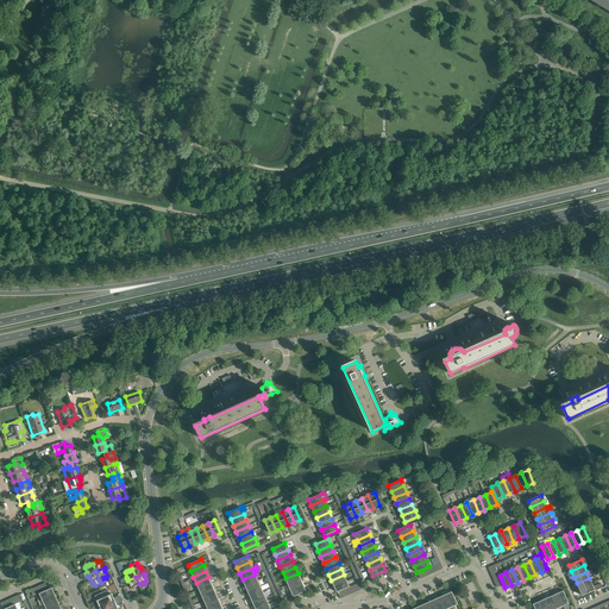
[(286,578),(288,584),(301,579),(299,573),(286,578)]
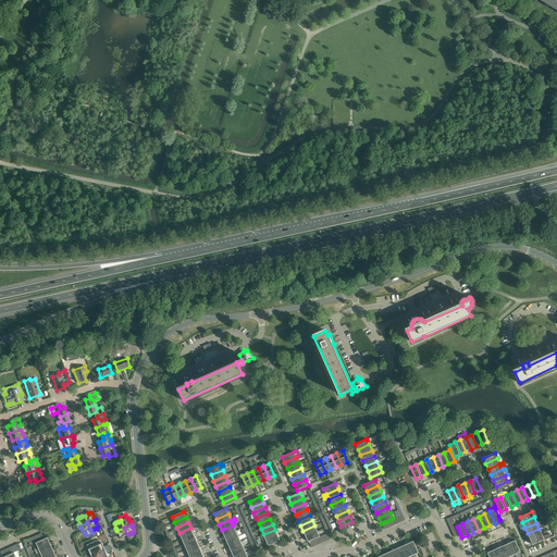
[(236,531),(233,525),(222,530),(224,535),(236,531)]
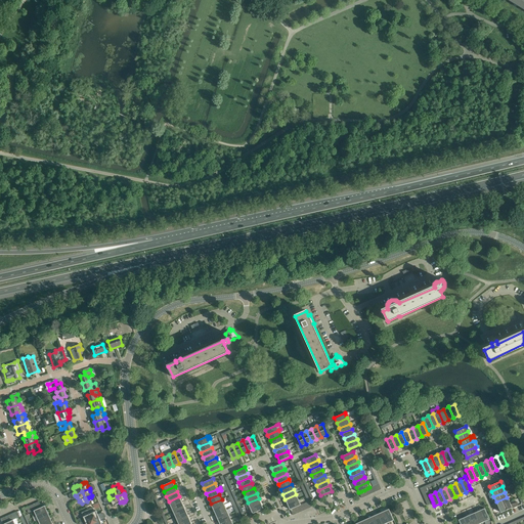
[(285,499),(288,505),(298,499),(296,494),(285,499)]
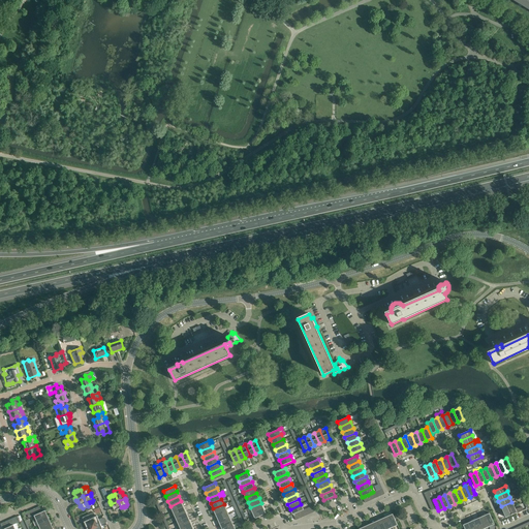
[(119,508),(121,507),(118,501),(111,504),(112,506),(112,505),(113,507),(115,510),(116,509),(116,510),(119,509),(119,508)]
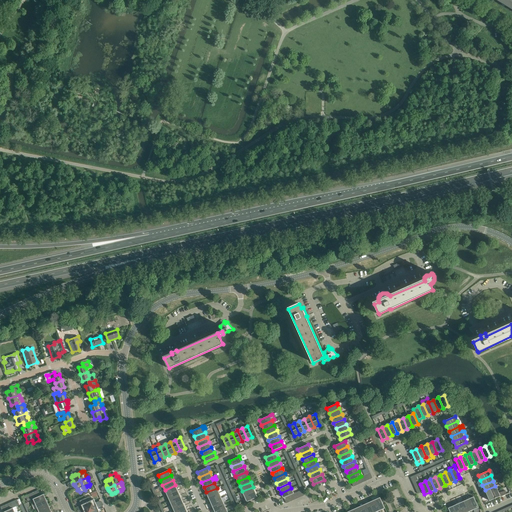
[(167,495),(178,490),(175,485),(165,490),(167,495)]
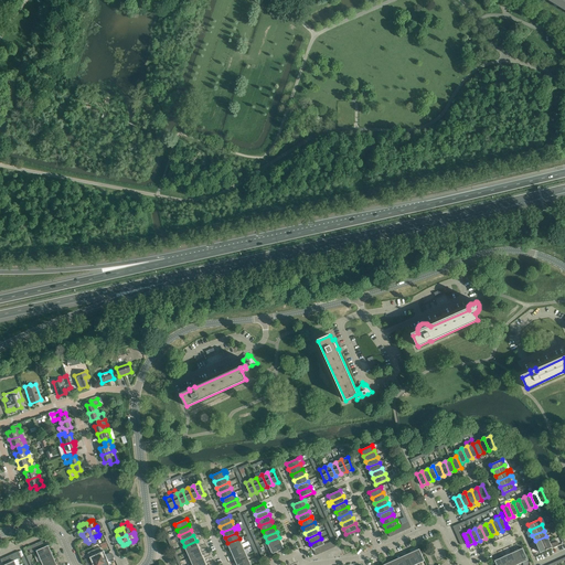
[(537,546),(550,542),(546,536),(535,541),(537,546)]
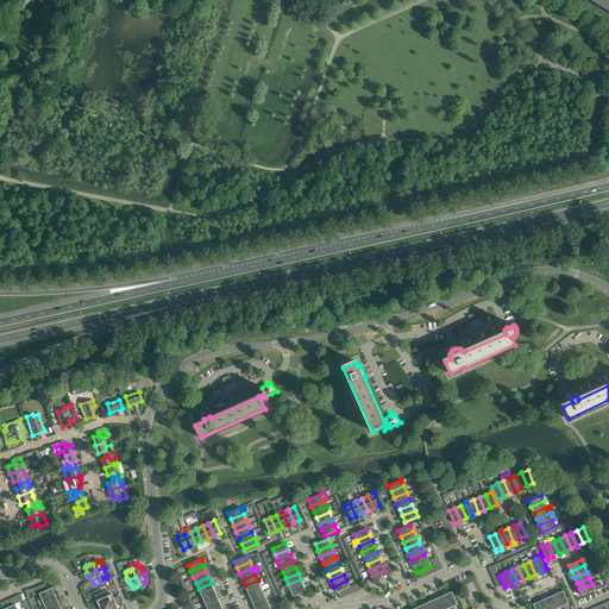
[(288,584),(290,590),(303,585),(301,579),(288,584)]
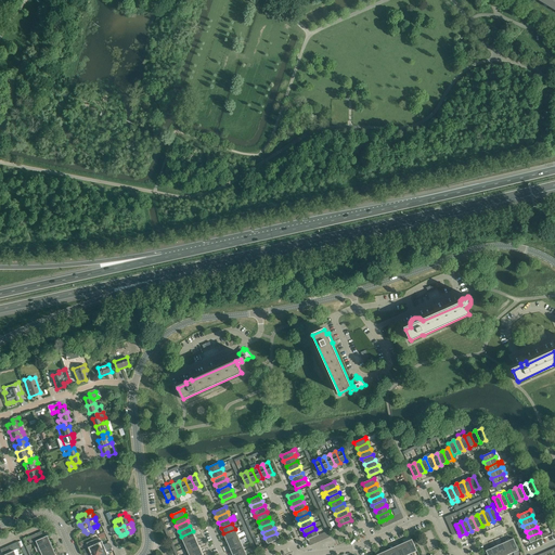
[(235,529),(223,533),(226,539),(237,534),(235,529)]
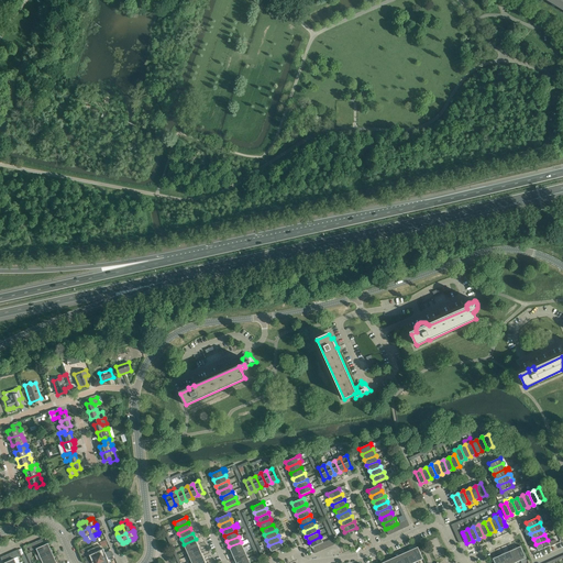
[(320,537),(309,542),(311,548),(312,548),(316,545),(318,544),(321,543),(323,542),(320,537)]
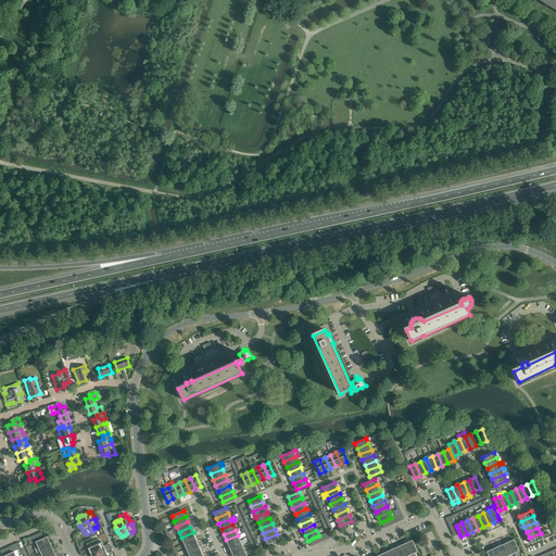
[(193,532),(181,538),(184,543),(196,538),(193,532)]
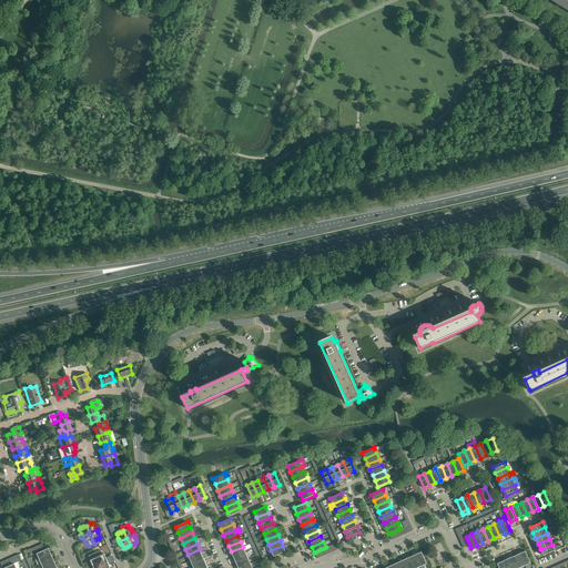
[(553,545),(540,549),(543,556),(555,550),(555,551),(563,548),(561,547),(560,544),(554,547),(553,545)]
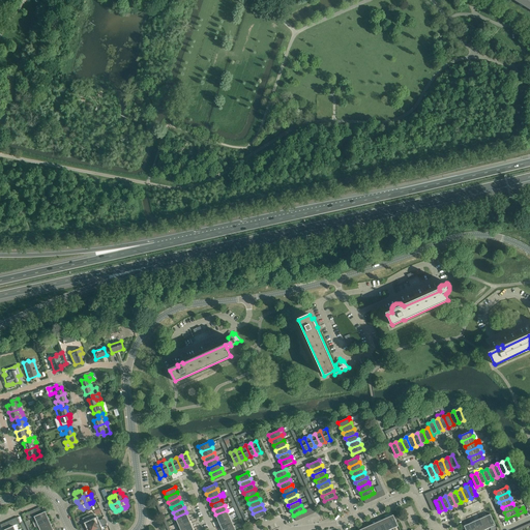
[(253,513),(256,520),(266,514),(264,509),(253,513)]
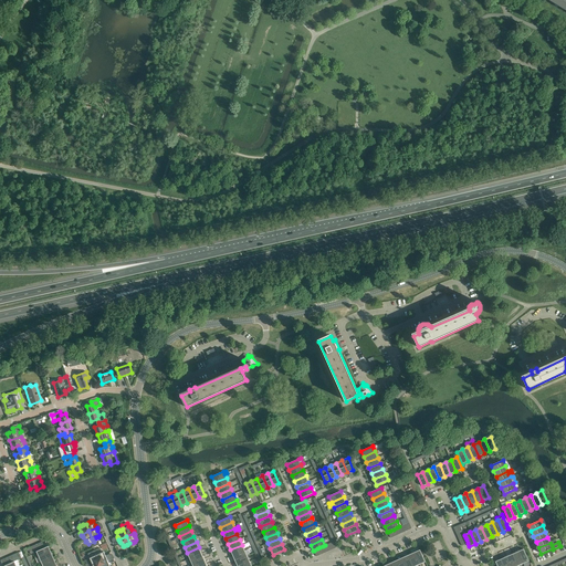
[(244,551),(242,545),(230,549),(232,555),(244,551)]
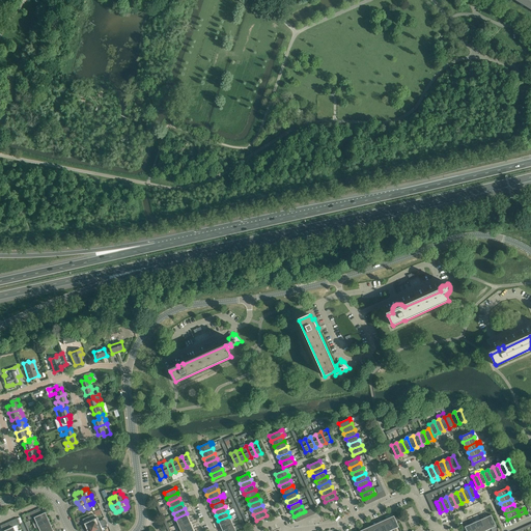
[(36,516),(33,518),(36,523),(47,518),(45,512),(42,513),(38,514),(36,516)]
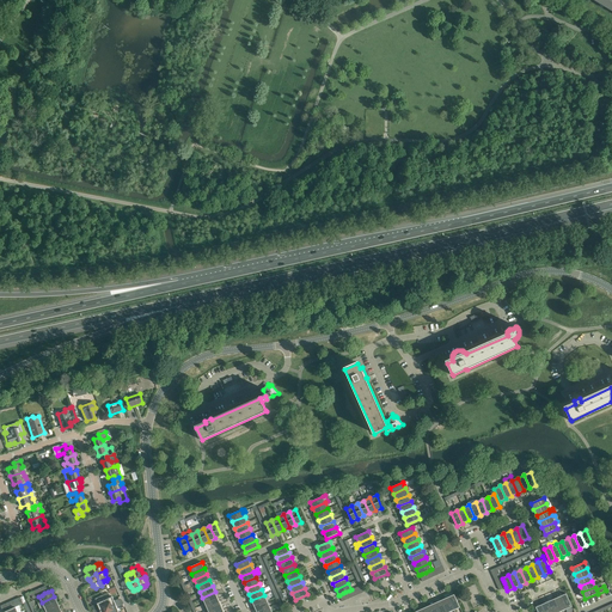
[(215,592),(202,598),(204,604),(218,598),(215,592)]
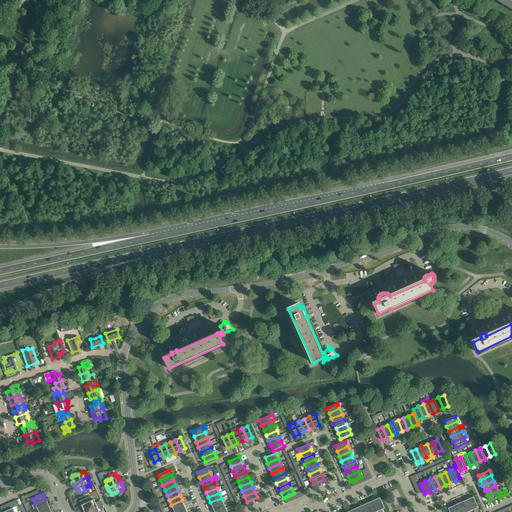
[(90,508),(98,505),(97,504),(96,504),(95,503),(94,499),(92,500),(91,496),(86,498),(90,508)]
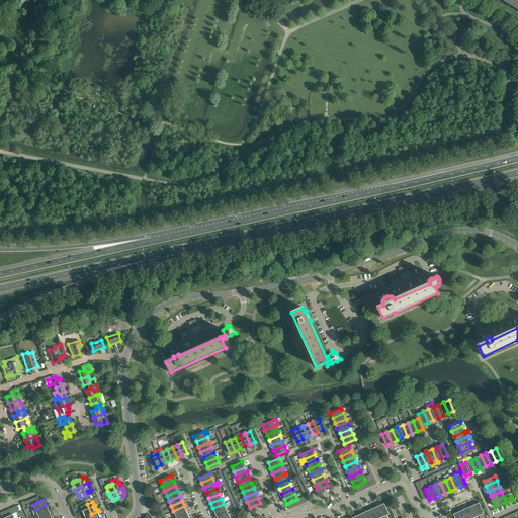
[(480,502),(473,505),(479,516),(480,517),(481,517),(486,516),(484,513),(480,502)]
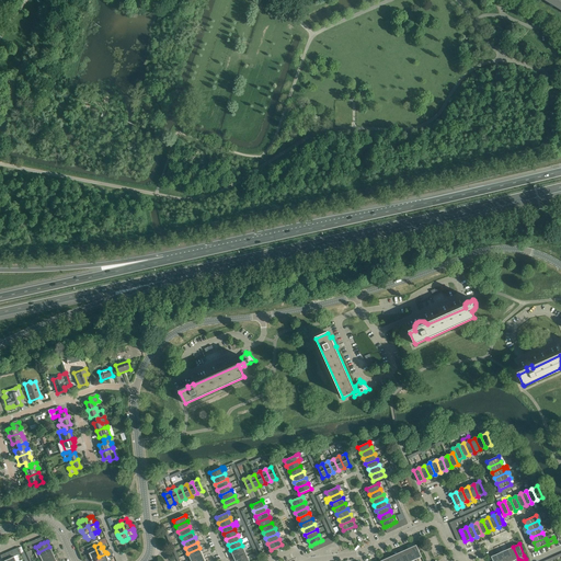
[(411,548),(415,559),(422,557),(416,545),(411,548)]
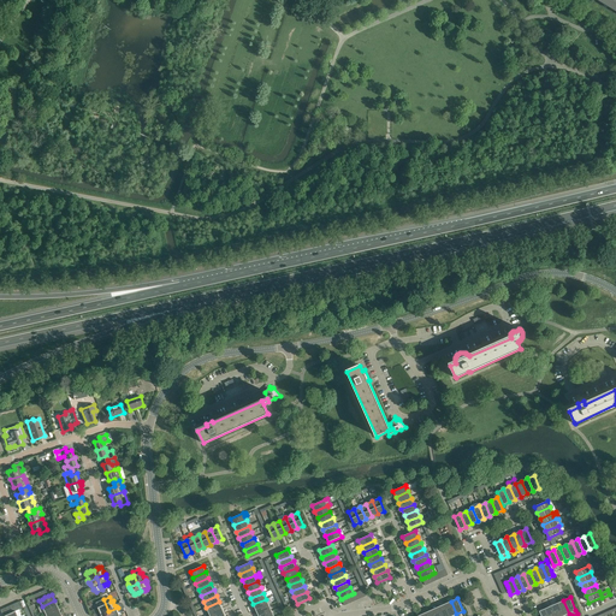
[(99,614),(100,615),(108,611),(104,599),(98,603),(99,606),(98,608),(100,612),(100,614),(99,614)]
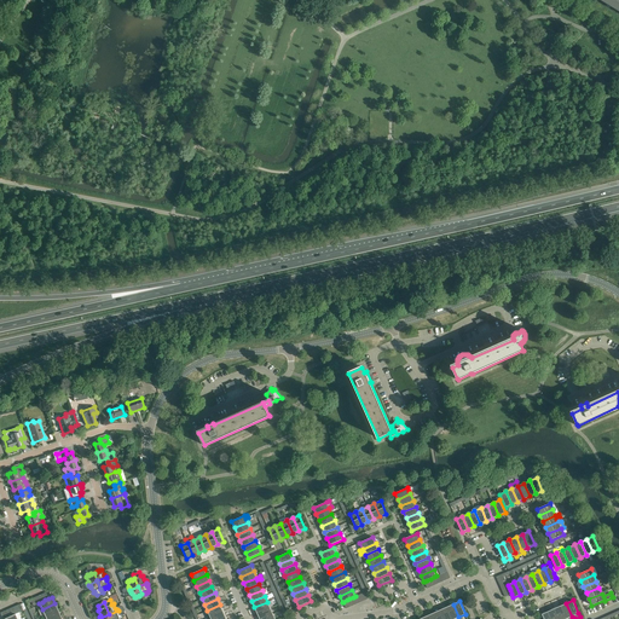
[(267,602),(254,607),(258,614),(270,608),(267,602)]
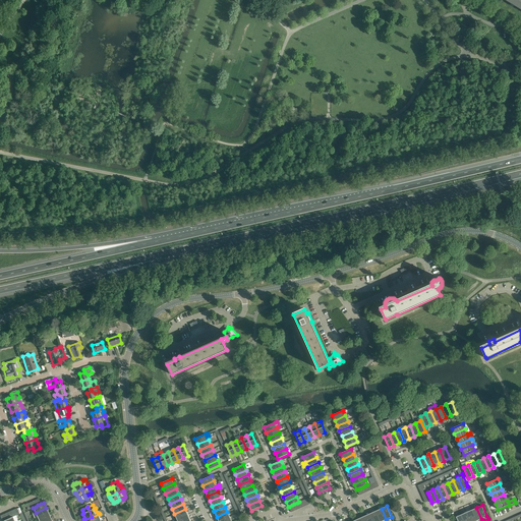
[(36,513),(34,514),(37,519),(38,518),(49,513),(46,508),(36,513)]
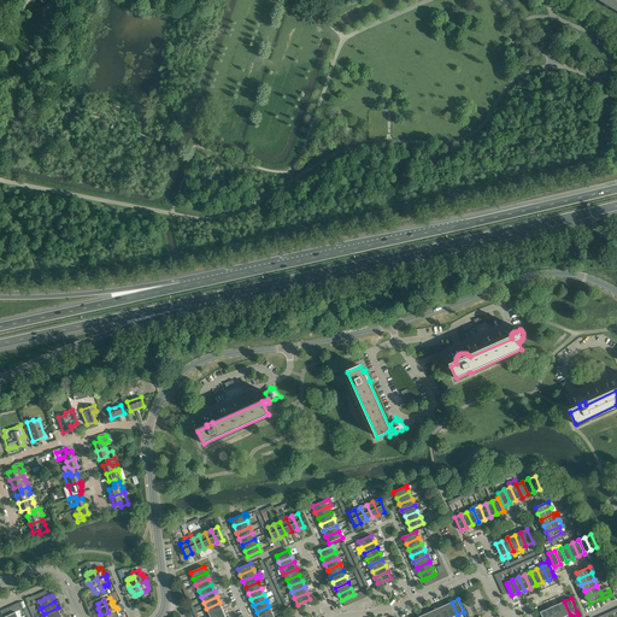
[(558,604),(564,616),(570,615),(564,601),(558,604)]
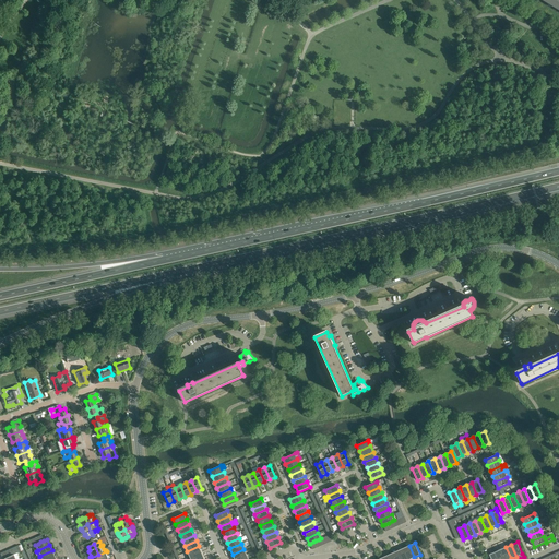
[(199,546),(187,551),(190,557),(201,551),(199,546)]
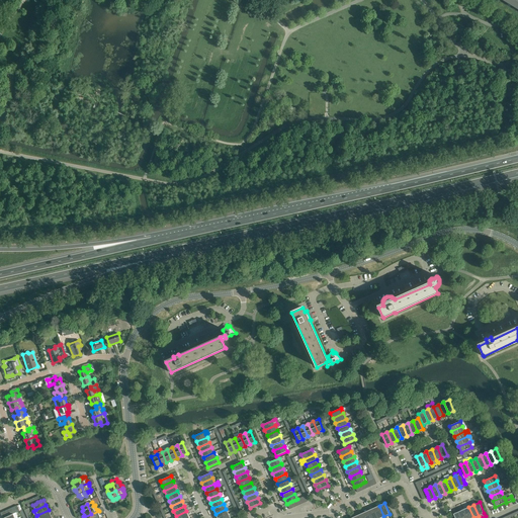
[(378,517),(379,517),(383,516),(379,506),(374,508),(378,517)]
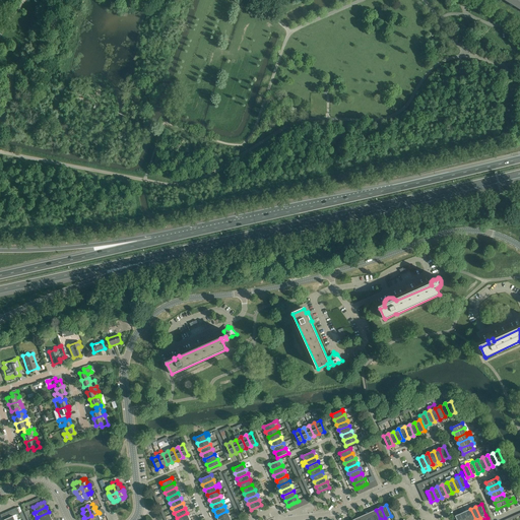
[(465,511),(469,519),(474,519),(475,519),(470,509),(465,511)]
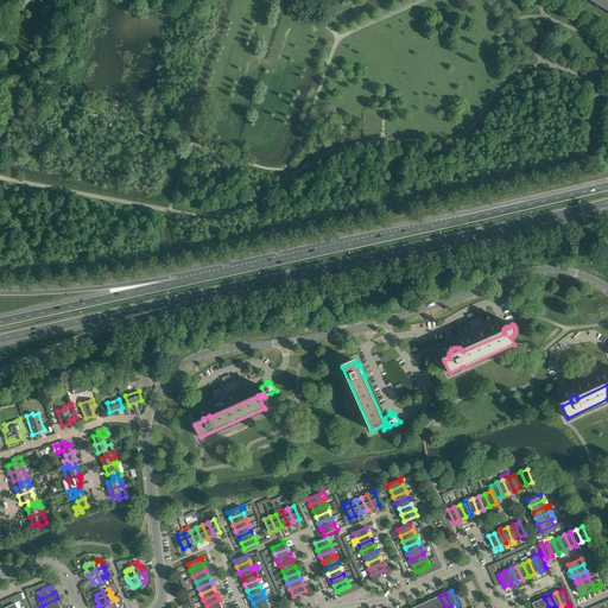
[(437,607),(444,607),(439,596),(434,599),(437,607)]
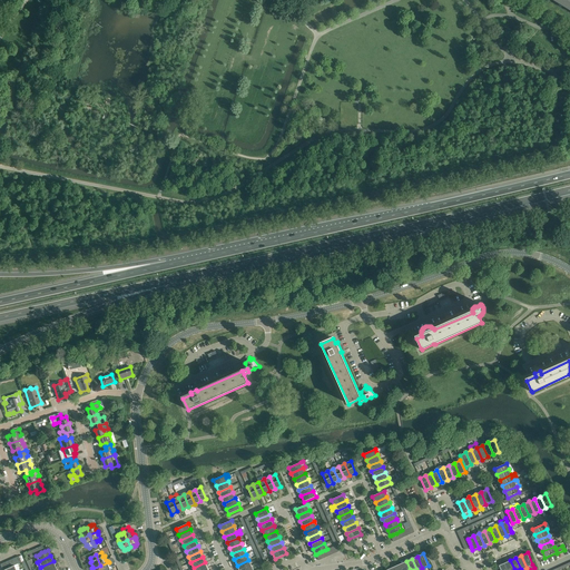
[(241,569),(252,566),(248,560),(237,566),(238,569),(241,569)]
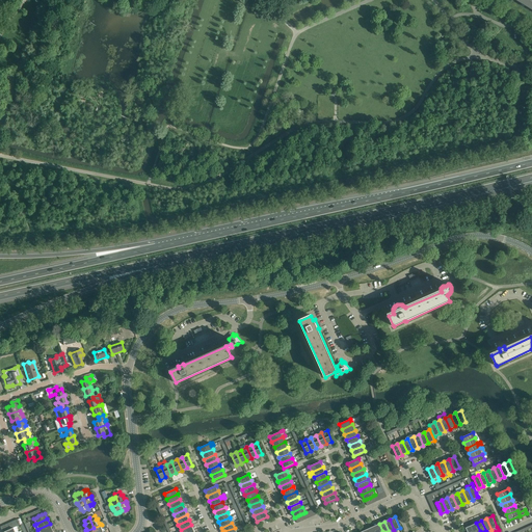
[(471,526),(474,531),(480,531),(476,523),(471,526)]
